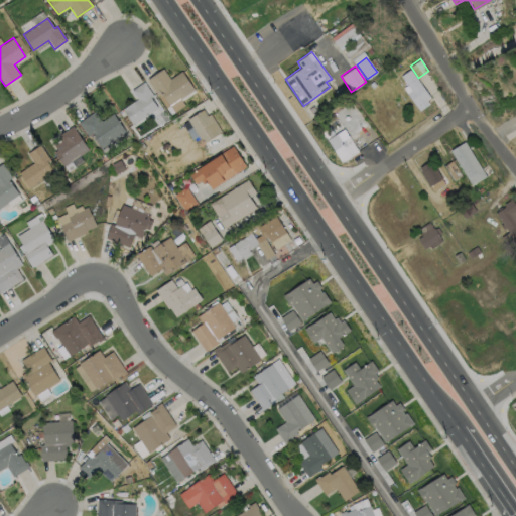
[(162,69),(169,79),(181,71),(195,89),(180,99),(184,105),(174,112),(169,105),(166,107),(147,79),(162,69)]
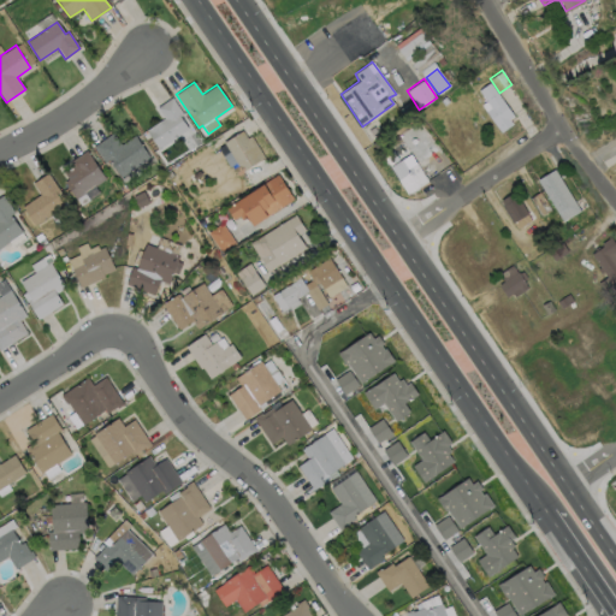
[(513,124),(501,132),(491,119),(497,114),(479,90),(490,83),(514,116),(509,119),(513,124)]
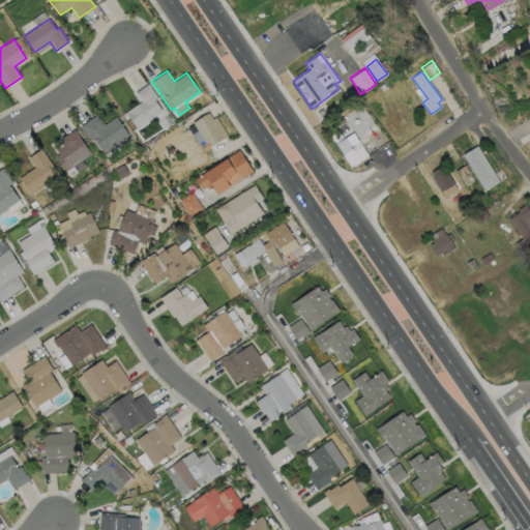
[(162,110),(137,127),(125,112),(141,101),(135,92),(148,84),(157,98),(154,99),(162,110)]
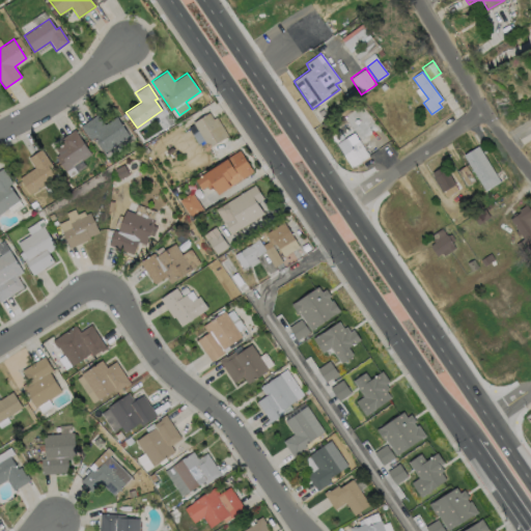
[(208,112),(213,118),(216,117),(227,136),(210,147),(210,148),(205,150),(202,144),(204,142),(192,122),(208,112)]
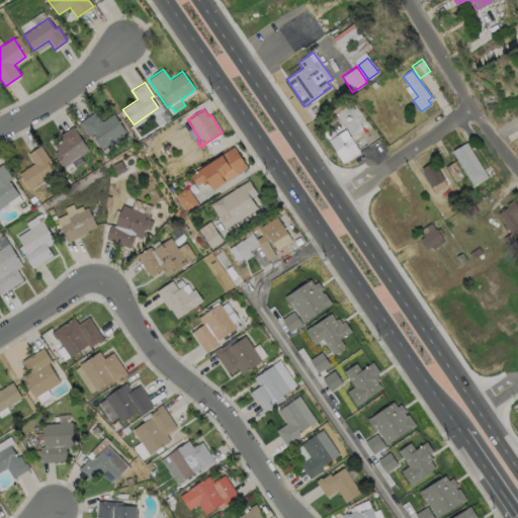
[(95,111),(101,120),(113,113),(125,133),(101,148),(92,134),(88,137),(82,126),(81,126),(78,122),(95,111)]
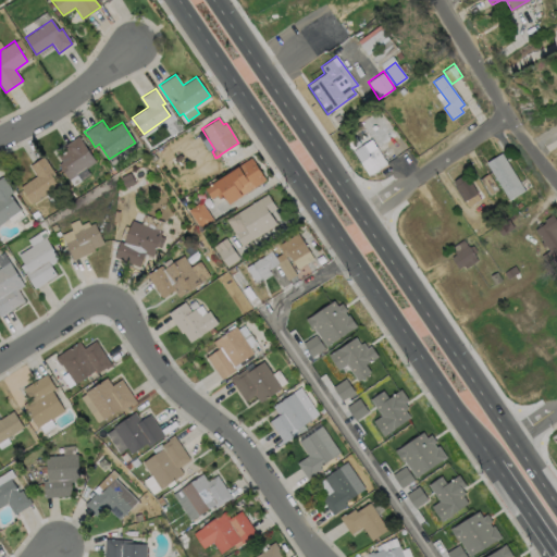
[(96,161),(86,168),(90,174),(81,181),(77,174),(70,180),(59,164),(63,161),(59,156),(67,149),(64,145),(78,136),(96,161)]
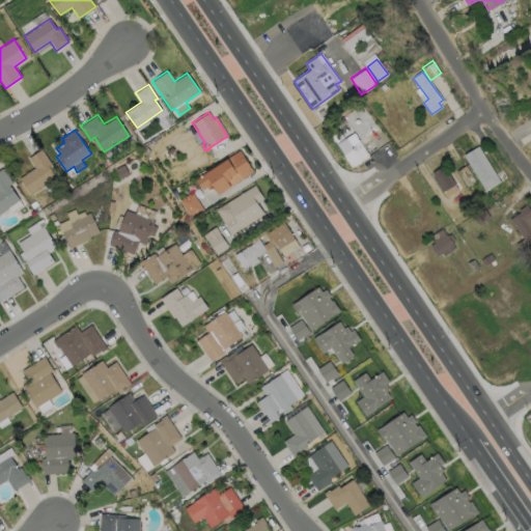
[(370,158),(353,168),(336,143),(354,132),(370,158)]
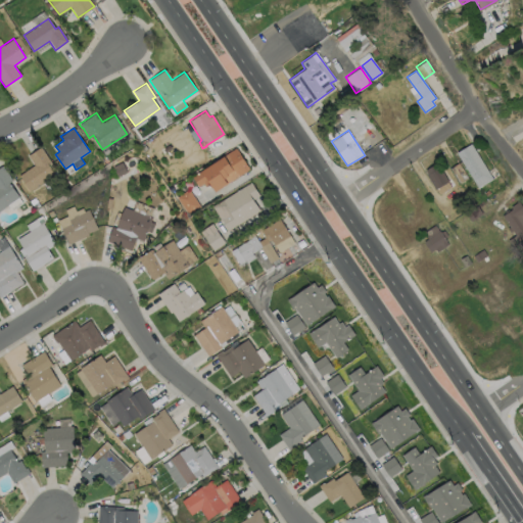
[(492,179),(477,188),(456,152),(471,143),(492,179)]
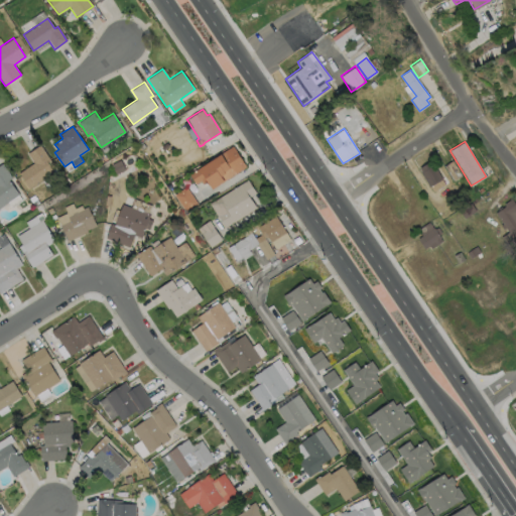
[(63,179),(49,188),(46,184),(44,185),(41,179),(30,188),(18,172),(33,162),(27,153),(40,145),(63,179)]
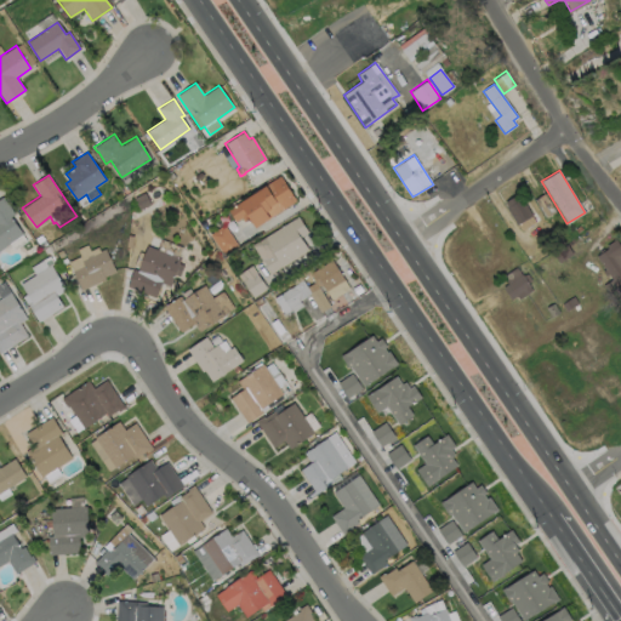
[(279,176),(279,177),(280,176),(295,199),(294,200),(295,200),(256,227),(249,216),(243,220),(240,217),(235,221),(228,210),(234,206),(233,205),(235,204),(235,205),(266,186),(266,184),(279,176)]
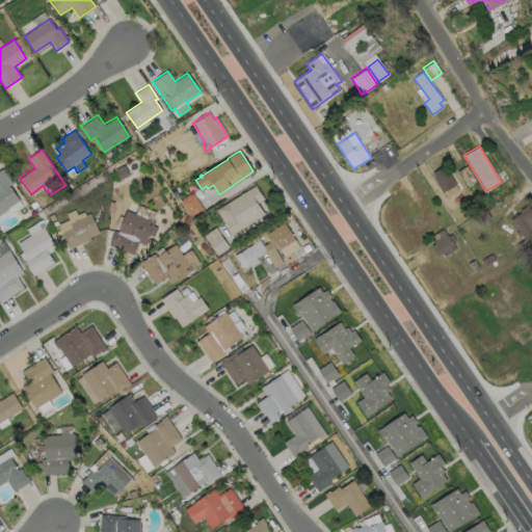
[(475,181),(467,186),(457,170),(466,165),(475,181)]
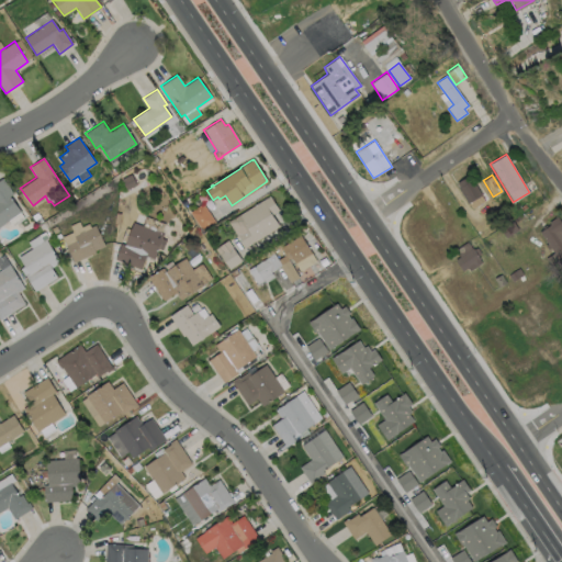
[(468,176),(471,180),(472,179),(481,194),(468,203),(458,188),(459,187),(457,182),(468,176)]
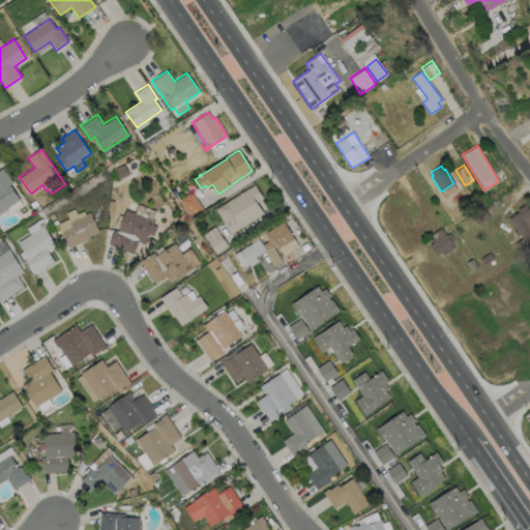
[(19,200),(0,212),(0,169),(2,168),(11,182),(8,184),(19,200)]
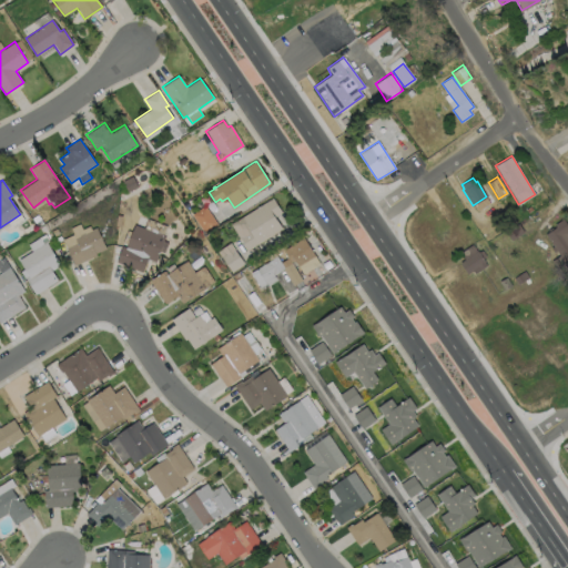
[(210,201),(203,205),(199,199),(206,194),(210,201)]
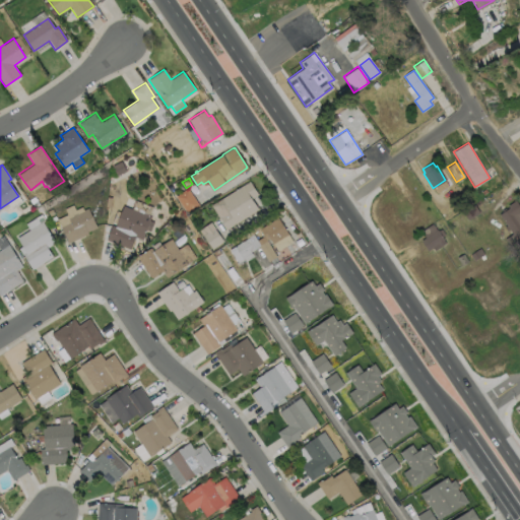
[(258,209),(226,229),(211,205),(249,181),(258,194),(251,198),(258,209)]
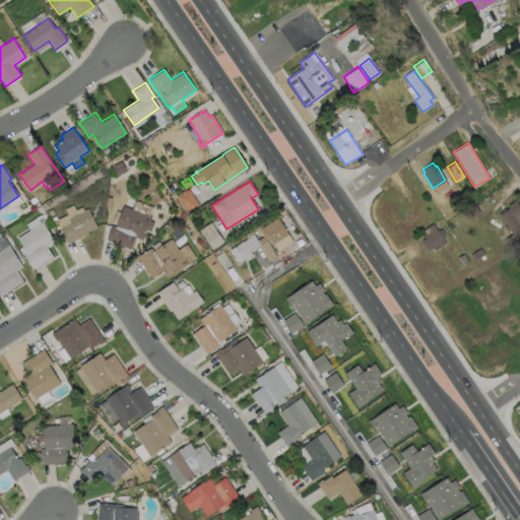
[(198,205),(186,213),(176,196),(187,188),(198,205)]
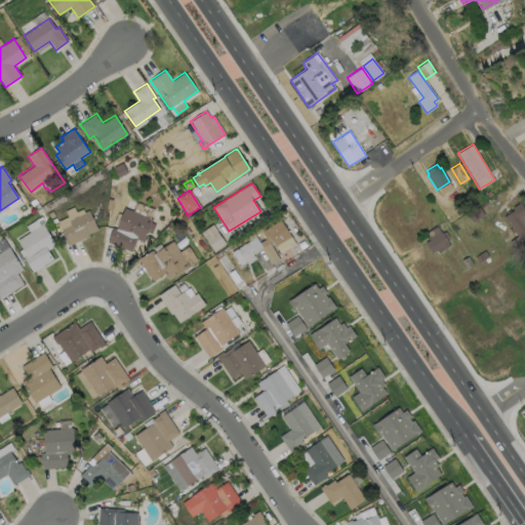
[(524,215),(524,242),(523,244),(521,241),(514,246),(510,240),(517,236),(514,232),(512,233),(509,229),(511,227),(503,216),(508,213),(507,212),(510,210),(511,211),(514,209),(513,207),(520,202),(524,209),(524,213),(524,214),(524,215)]
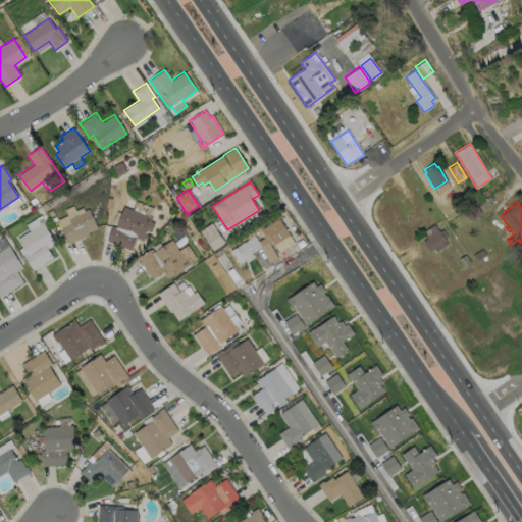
[(151,217),(143,241),(135,238),(131,249),(106,241),(111,226),(115,227),(123,206),(132,209),(135,202),(153,207),(149,216),(151,217)]
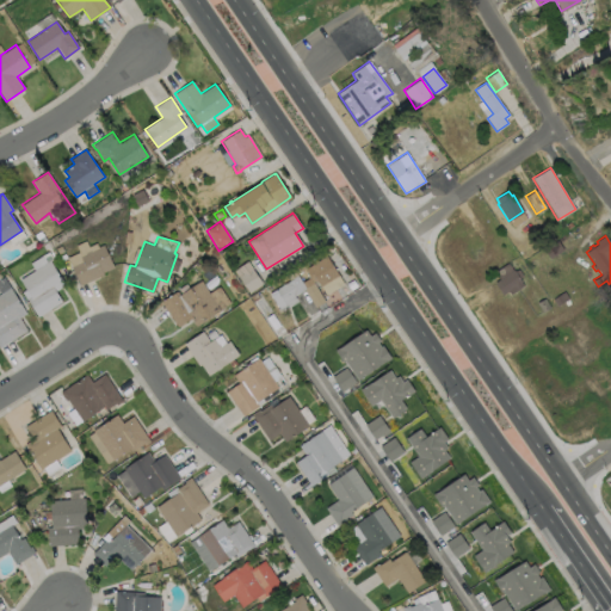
[(563,248),(550,258),(544,250),(556,240),(563,248)]
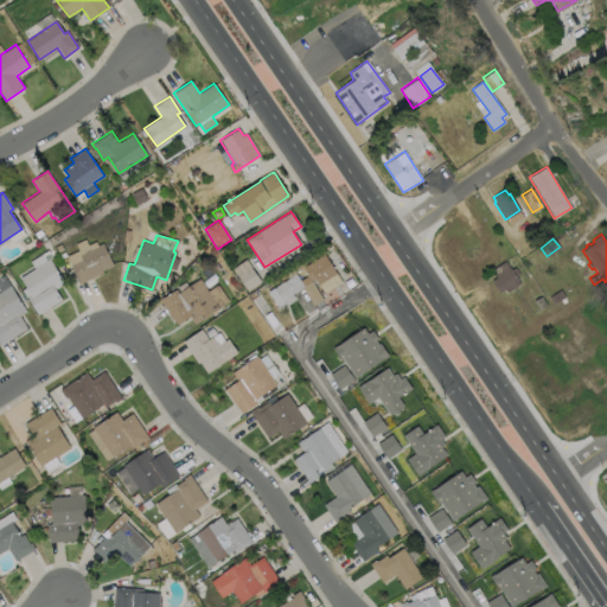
[(102,243),(106,251),(107,250),(109,255),(108,255),(113,266),(102,270),(102,273),(78,283),(70,264),(82,260),(80,255),(85,253),(84,250),(89,249),(90,250),(97,247),(97,246),(102,243)]
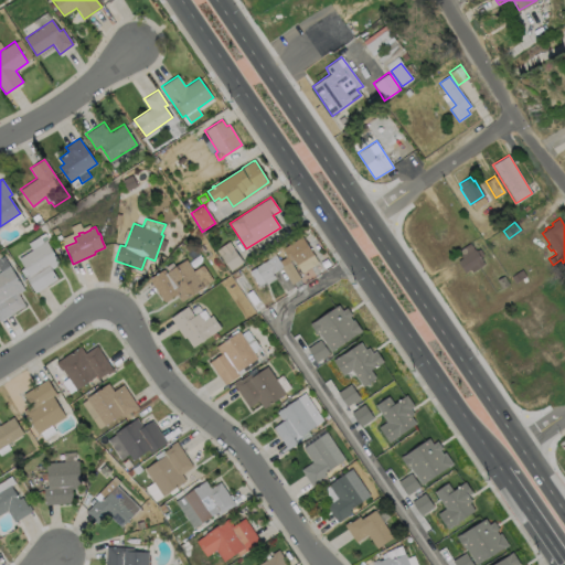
[(302,237),(318,262),(301,273),(292,258),(289,260),(283,249),(302,237)]
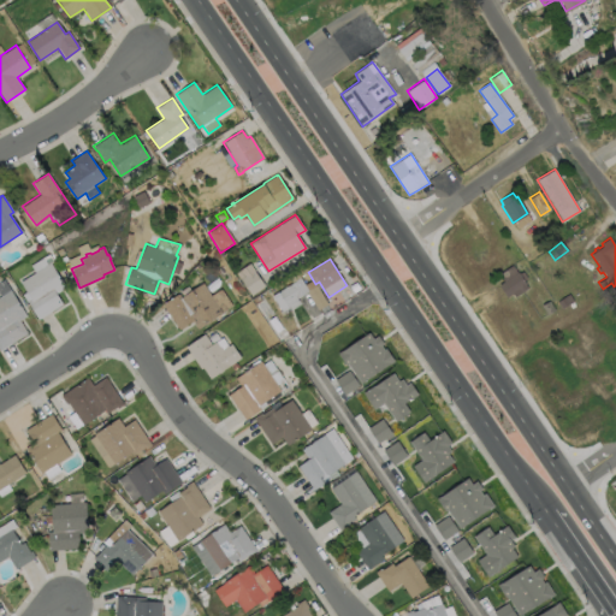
[(63,304),(37,319),(27,301),(30,300),(19,282),(51,262),(65,288),(57,292),(63,304)]
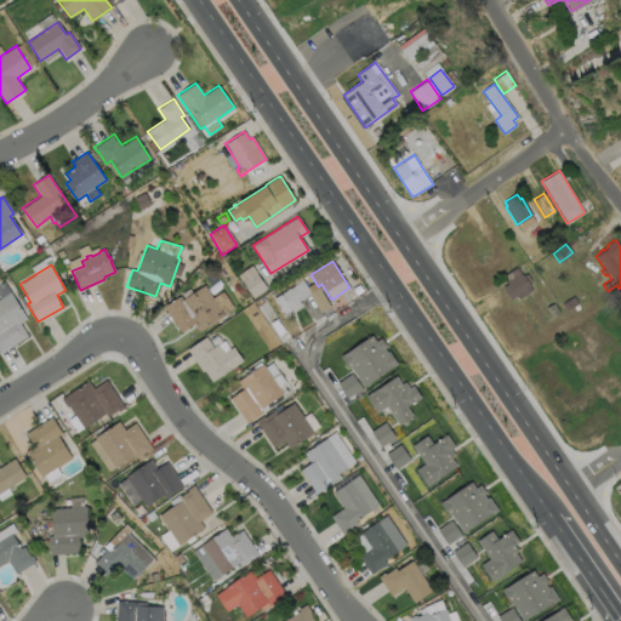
[(267,288),(252,297),(237,274),(251,265),(267,288)]
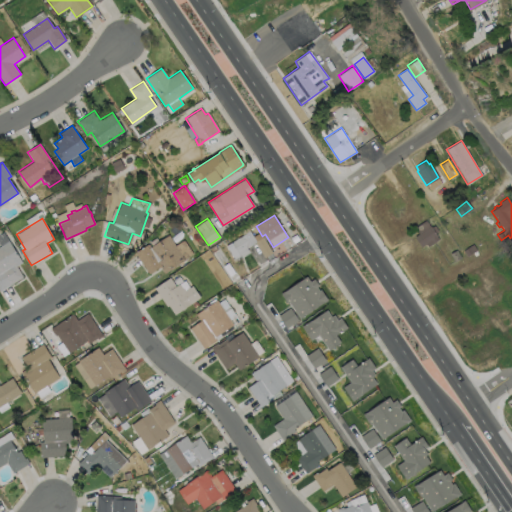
[(438,239),(427,245),(426,243),(421,246),(414,236),(417,234),(413,227),(425,219),(429,226),(430,225),(431,226),(434,224),(438,230),(435,233),(436,235),(438,239)]
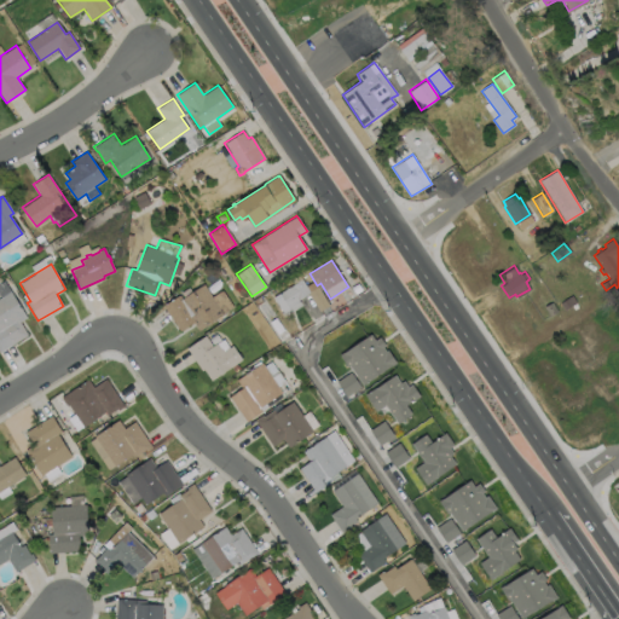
[(313,281),(317,287),(317,285),(329,305),(319,311),(307,293),(298,299),(299,302),(283,313),(273,296),(301,279),(306,285),(313,281)]
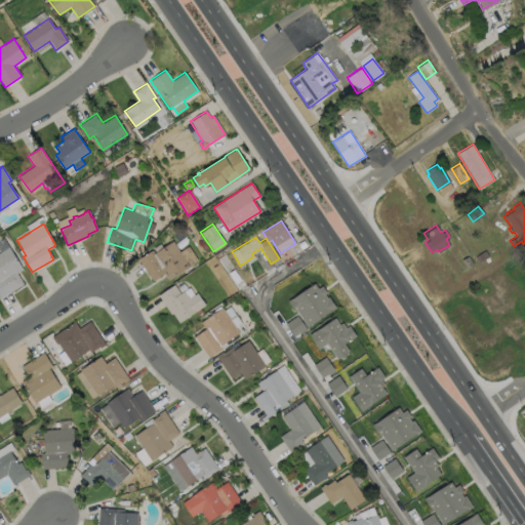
[(23,284),(0,297),(0,239),(2,238),(22,269),(16,273),(23,284)]
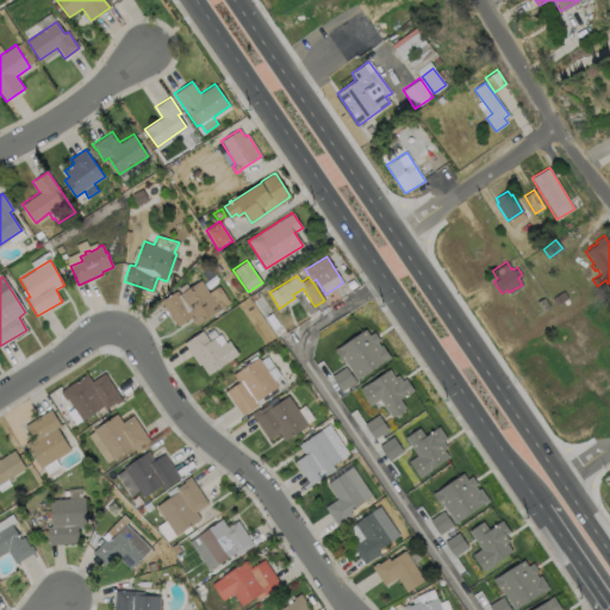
[(200,279),(209,291),(218,285),(229,302),(219,309),(195,325),(190,317),(176,327),(160,300),(175,291),(178,294),(180,293),(178,288),(185,282),(188,287),(200,279)]
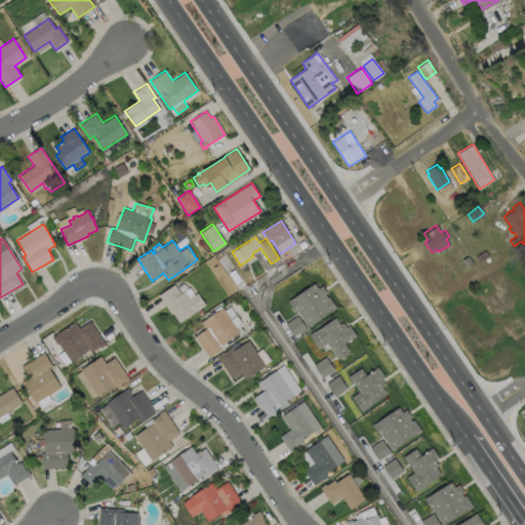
[(488,255),(479,263),(474,256),(484,249),(488,255)]
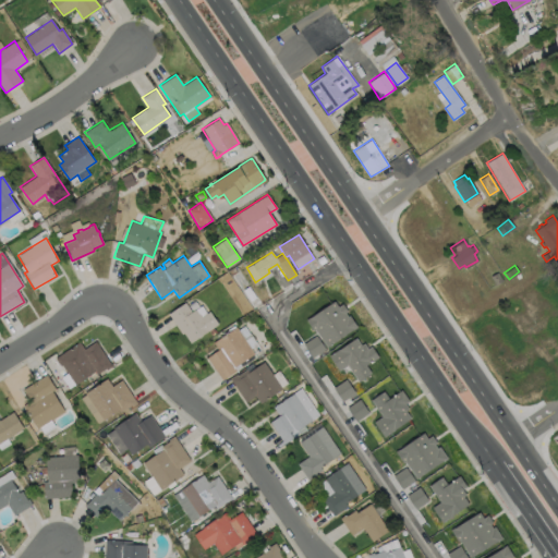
[(237,271),(231,276),(228,270),(233,267),(237,271)]
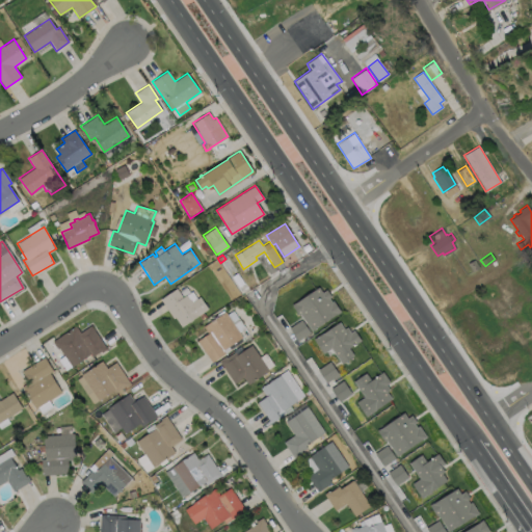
[(479,267),(473,271),(468,263),(474,259),(479,267)]
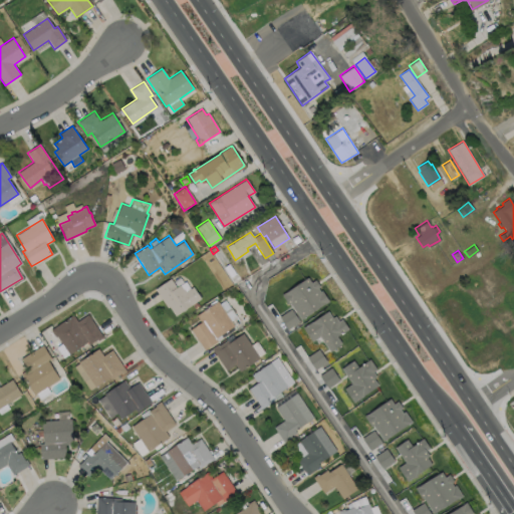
[(307,277),(311,282),(315,279),(319,286),(317,288),(320,291),(321,290),(329,301),(301,319),(290,304),(288,305),(281,294),(307,277)]
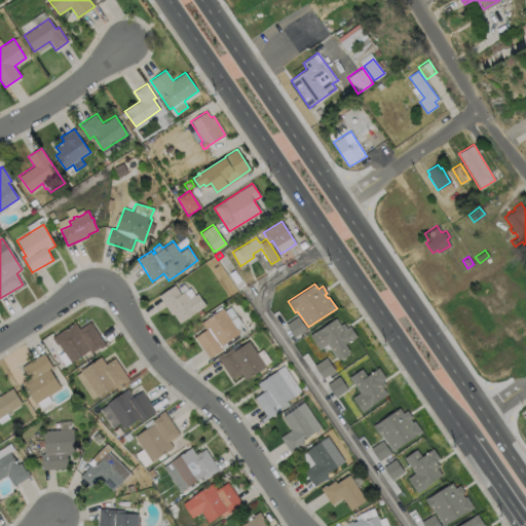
[(174,285),(180,294),(184,291),(187,295),(188,294),(189,297),(197,292),(205,305),(190,315),(190,316),(187,318),(187,317),(179,323),(173,313),(172,314),(159,297),(158,297),(157,295),(174,285)]
